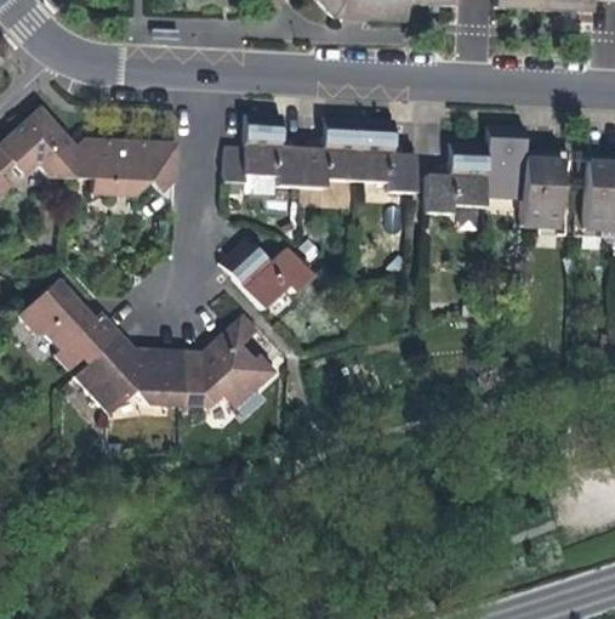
[(322,0),(335,15),(365,17),(411,20),(413,0),(322,0)]
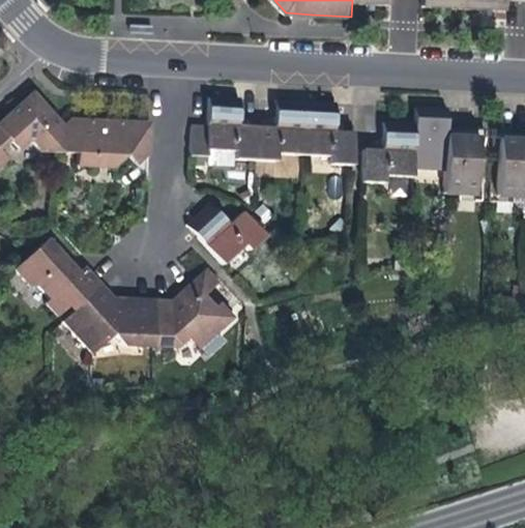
[(352,0),(377,1),(394,2),(394,0),(425,0),(425,4),(440,5),(503,8),(507,9),(508,0),(352,0)]
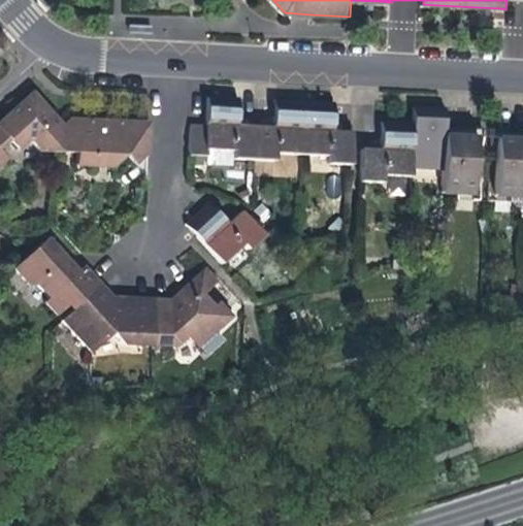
[(207,154),(208,148),(237,150),(237,156),(278,158),(278,152),(304,153),(332,155),(332,161),(353,162),(355,130),(336,129),(337,100),(325,99),(295,98),(278,97),(275,126),(257,125),(239,124),(241,95),(223,94),(211,94),(209,122),(194,121),(193,154),(207,154)]
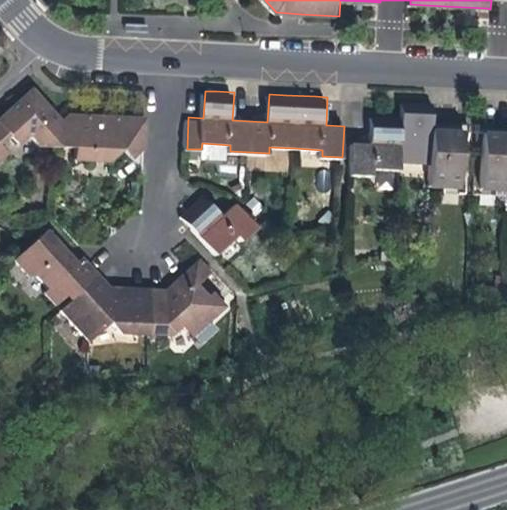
[(42,145),(63,147),(65,119),(46,97),(43,94),(28,94),(0,119),(0,163),(0,164),(12,153),(4,144),(13,134),(22,143),(28,138),(36,138),(42,145)]
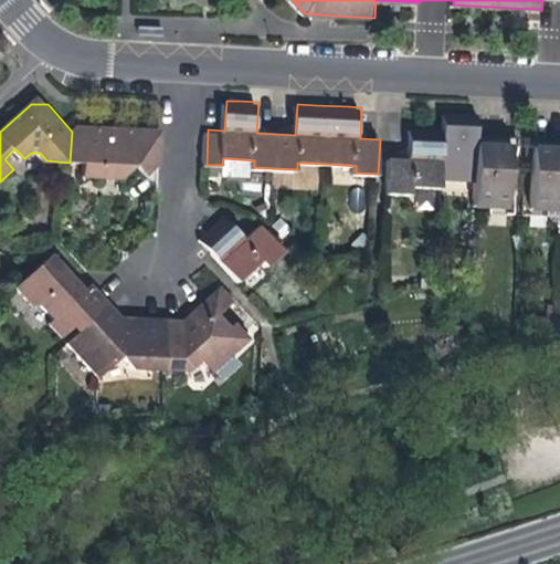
[(510,207),(514,143),(479,141),(479,134),(479,110),(469,108),(447,107),(446,126),(429,124),(412,123),(411,157),(390,156),(388,192),(413,194),(414,186),(443,187),(444,178),(477,180),(477,206),(510,207)]
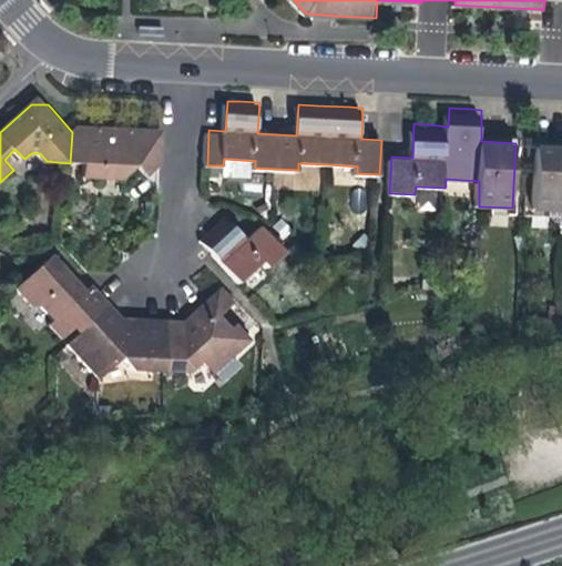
[(78,123),(72,132),(101,132),(101,124),(78,123)]
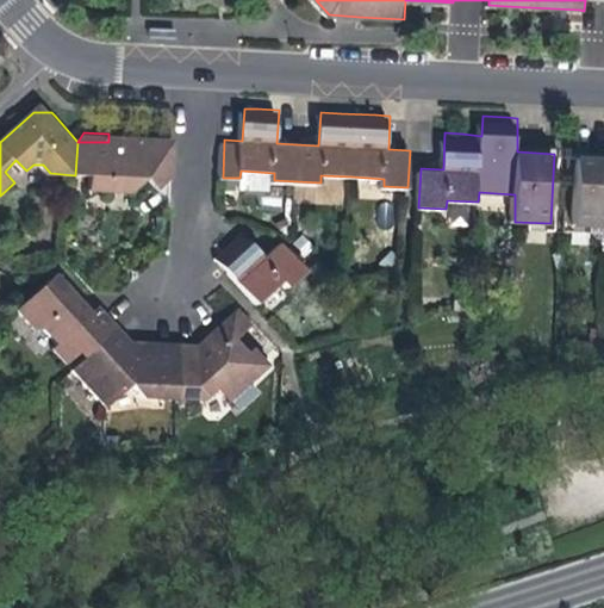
[(109,142),(78,142),(75,175),(93,177),(91,190),(135,192),(149,178),(160,190),(175,177),(176,137),(109,134),(109,142)]
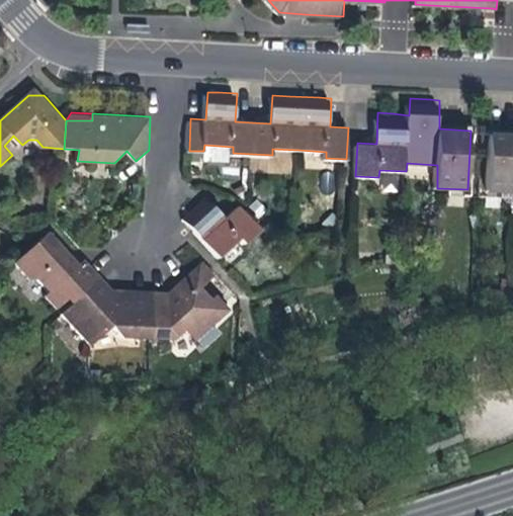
[(453,122),(439,122),(439,129),(471,131),(477,131),(477,123),(453,122)]
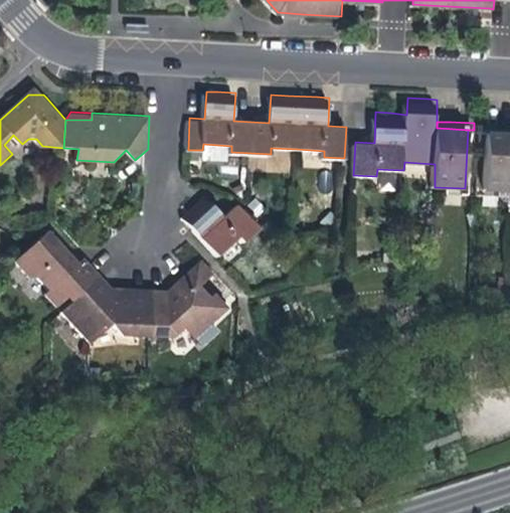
[(481,130),(487,131),(509,132),(509,125),(503,125),(481,124),(481,130)]
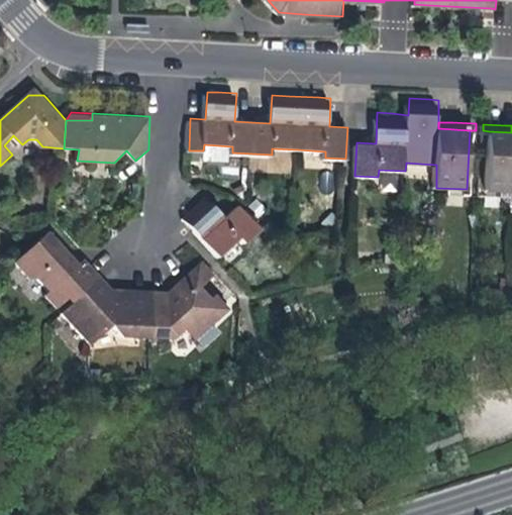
[(511,132),(489,131),(486,190),(511,192),(511,132)]
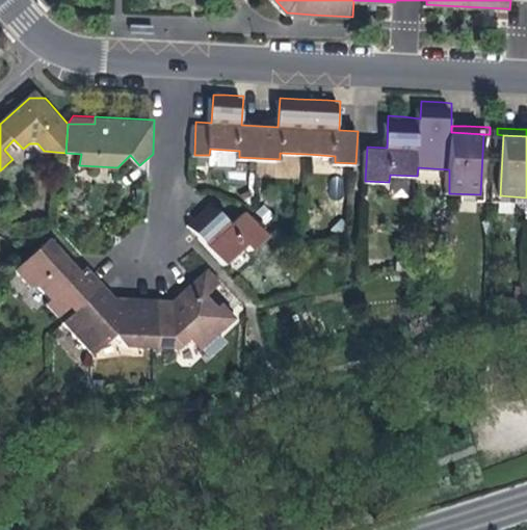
[(191,223),(227,263),(238,254),(242,248),(247,244),(253,249),(269,235),(246,210),(232,222),(214,203),(191,223)]
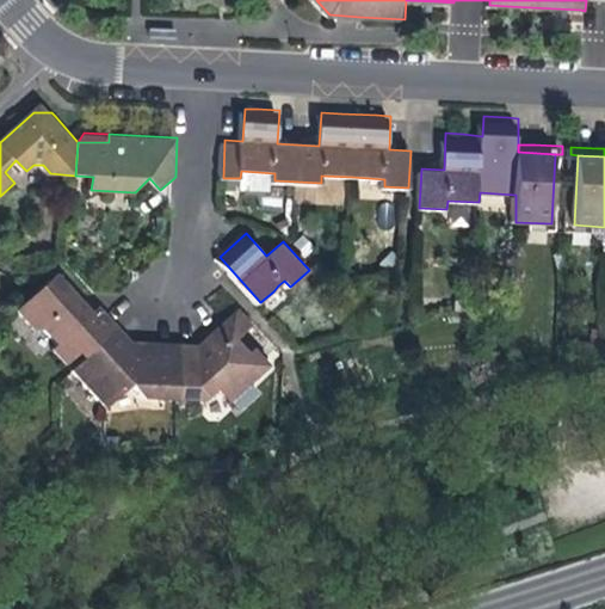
[(90,346),(96,352),(117,332),(122,326),(117,320),(112,315),(103,306),(97,311),(59,271),(20,307),(38,326),(44,326),(61,344),(56,348),(71,363),(90,346)]
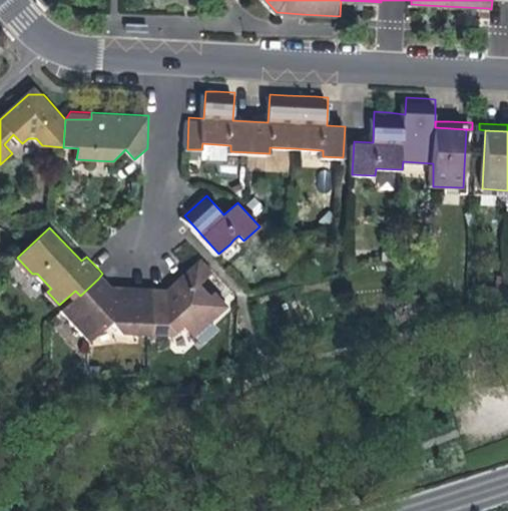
[(203,259),(190,271),(202,284),(215,272),(203,259)]
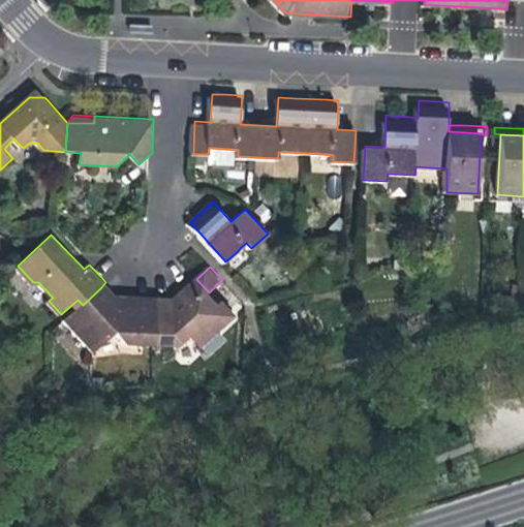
[(219,305),(209,292),(196,279),(180,296),(183,300),(175,306),(156,305),(155,343),(178,344),(189,333),(201,344),(235,312),(223,301),(219,305)]
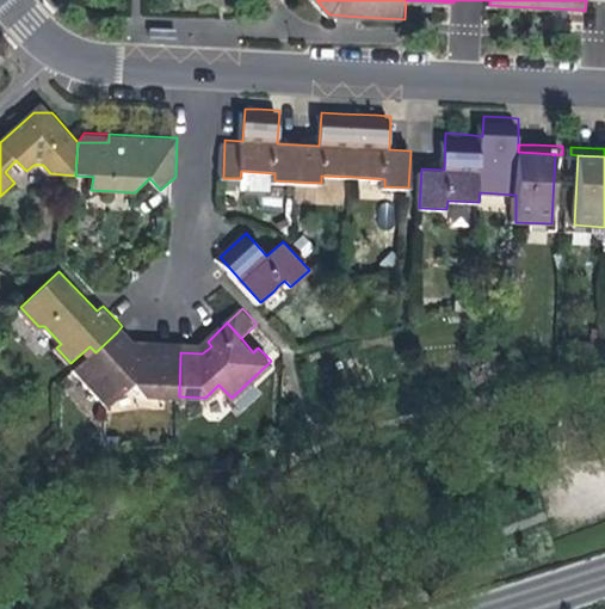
[(146,395),(179,397),(180,352),(135,351),(128,344),(134,338),(125,330),(122,326),(117,332),(96,352),(74,370),(110,407),(134,385),(146,395)]
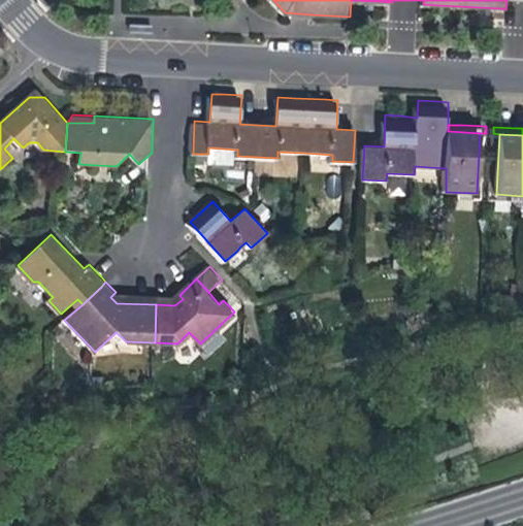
[(119,295),(116,292),(110,297),(117,303),(156,304),(156,297),(142,297),(128,296),(119,295)]
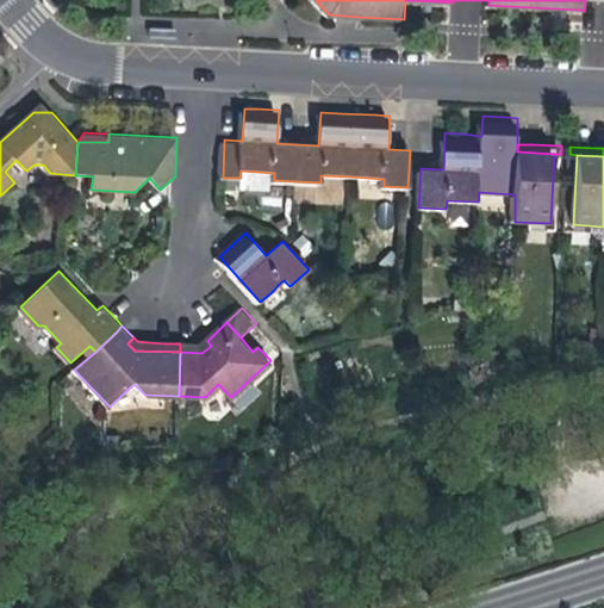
[(203,345),(180,343),(180,352),(201,353),(211,346),(207,341),(203,345)]
